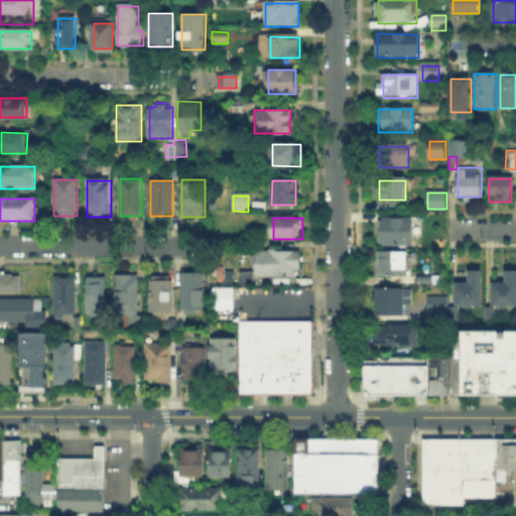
[(411,220),(411,246),(385,245),(385,220),(411,220)]
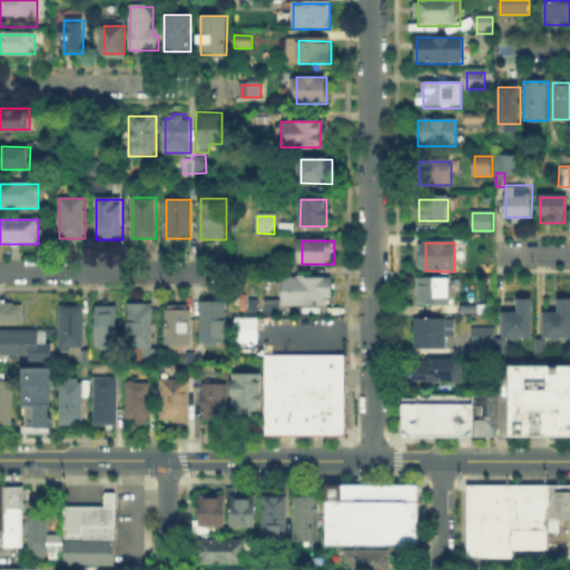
[(322,295),(322,303),(278,303),(278,291),(273,291),(273,274),(330,274),(330,295),(322,295)]
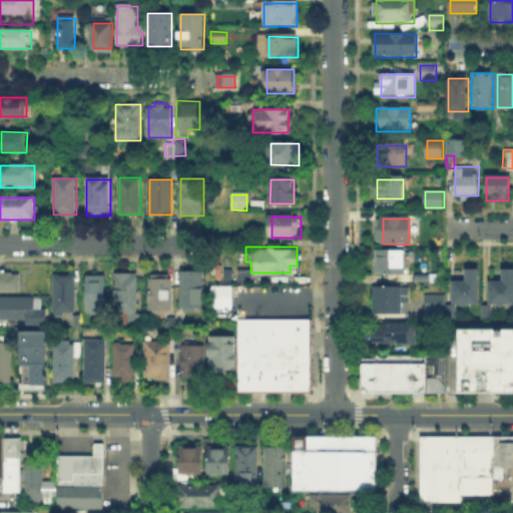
[(407,250),(407,276),(375,276),(375,249),(407,250)]
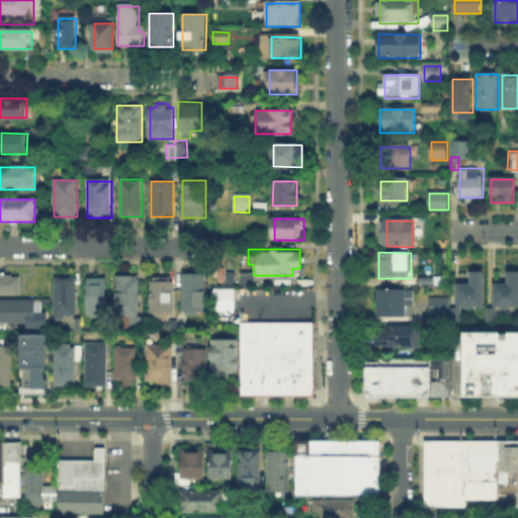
[(231,281),(223,281),(223,270),(231,270),(231,281)]
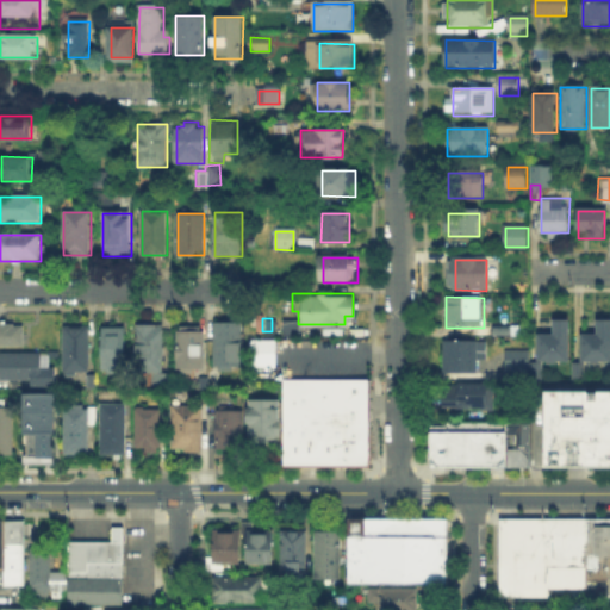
[(280,335),(280,318),(297,318),(297,335),(280,335)]
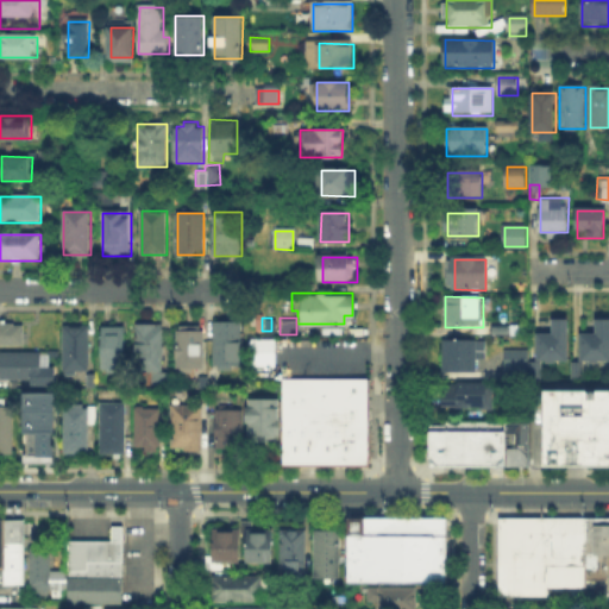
[(608,319),(608,360),(585,360),(584,333),(600,333),(600,319),(608,319)]
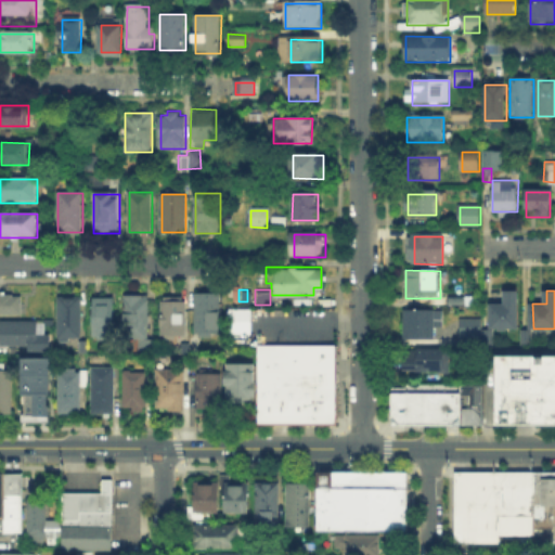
[(217,292),(217,330),(191,330),(191,292),(217,292)]
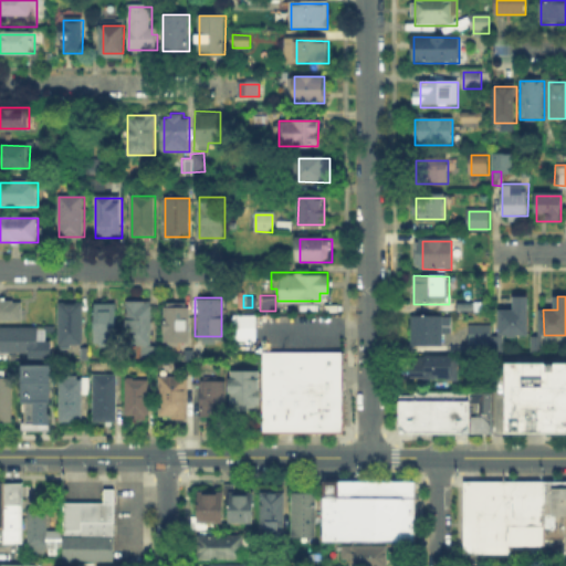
[(501,311),(514,311),(514,297),(531,297),(532,335),(502,336),(501,311)]
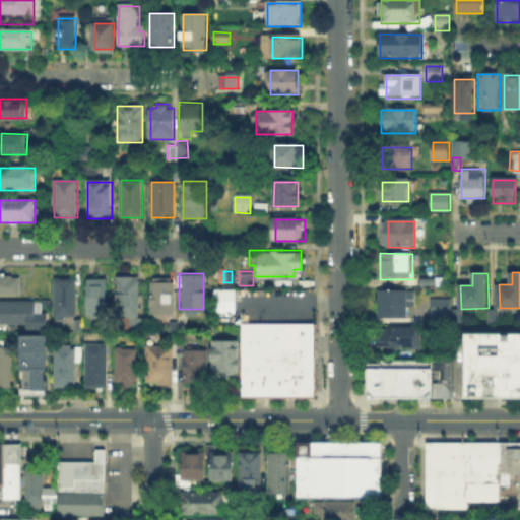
[(0,277),(20,277),(20,297),(0,296),(0,277)]
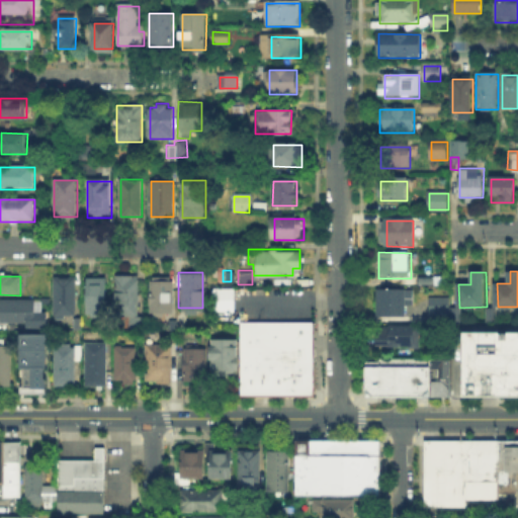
[(132,318),(116,318),(116,277),(140,277),(140,312),(146,312),(146,331),(132,331),(132,318)]
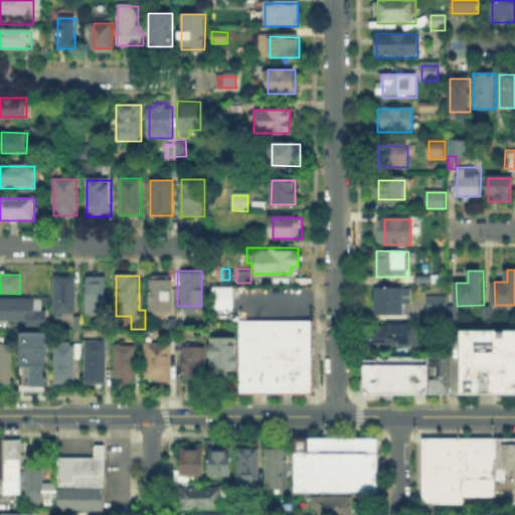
[(88,277),(106,277),(106,314),(88,314),(88,277)]
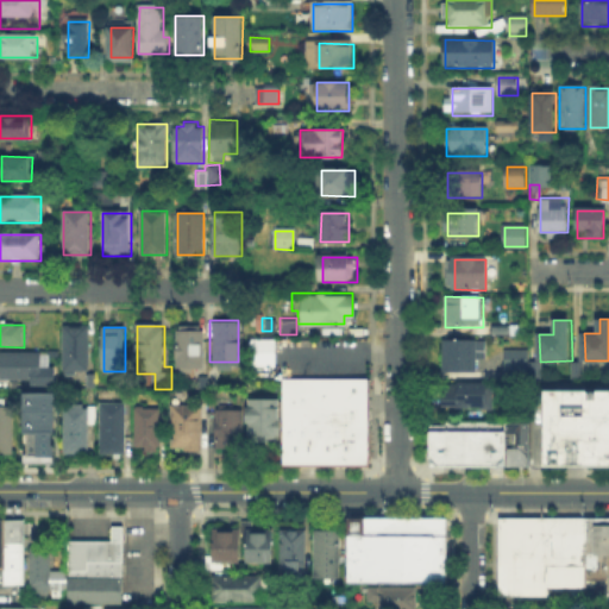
[(89,328),(89,374),(64,374),(66,328),(89,328)]
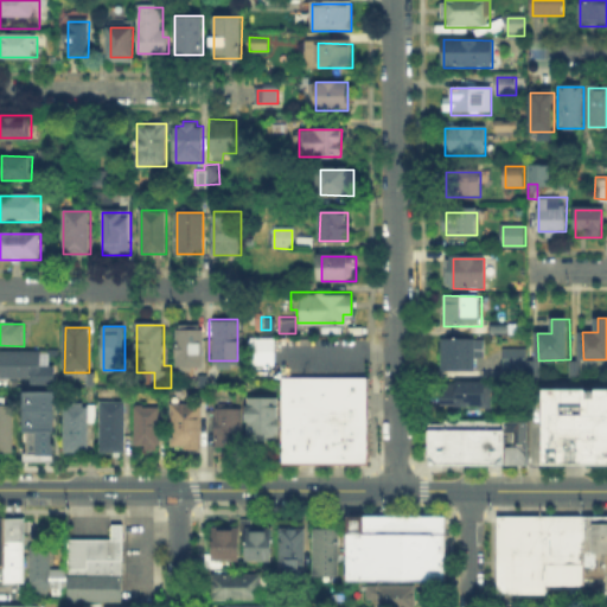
[(177,327),(203,327),(203,369),(177,369),(177,327)]
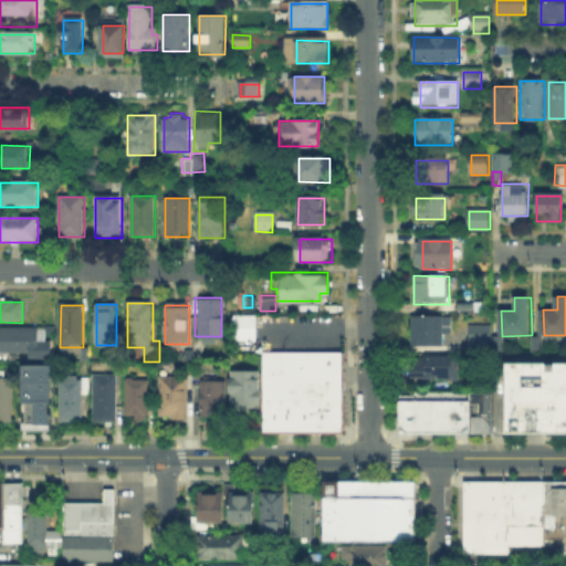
[(451,318),(451,334),(443,334),(443,347),(412,346),(412,318),(451,318)]
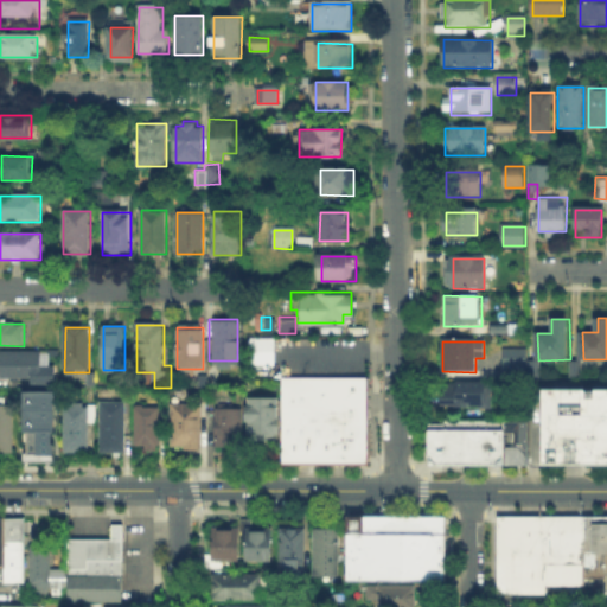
[(505,352),(528,352),(528,379),(505,379),(505,352)]
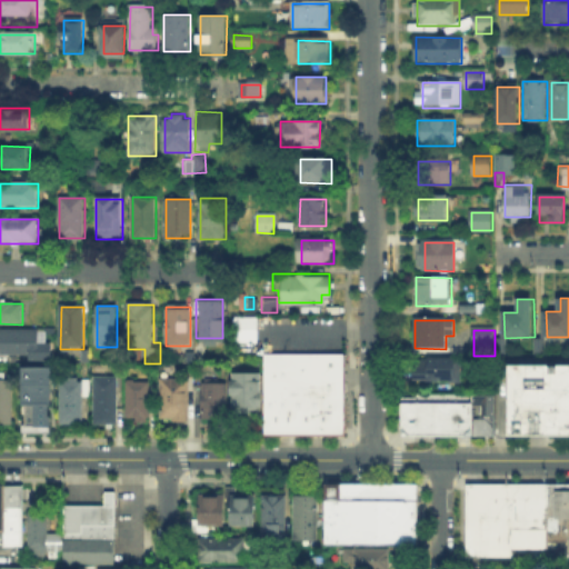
[(40,346),(40,357),(0,357),(0,331),(40,331),(40,346)]
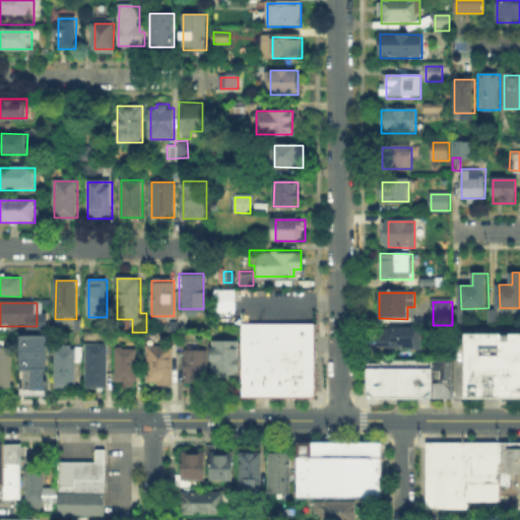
[(453,309),(464,309),(464,323),(454,323),(453,309)]
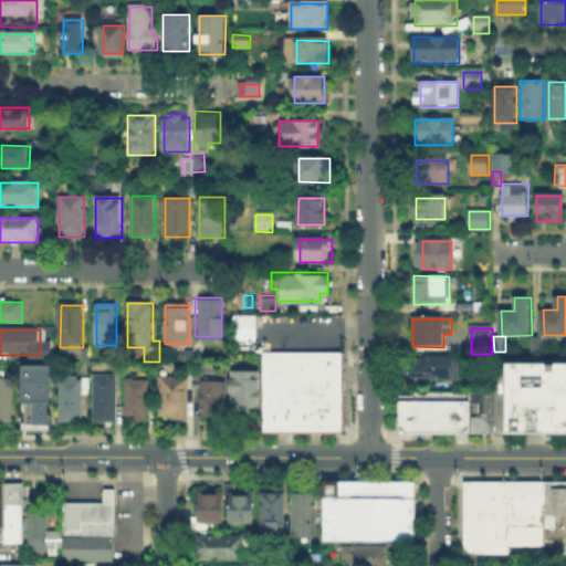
[(544,336),(544,352),(533,352),(532,336),(544,336)]
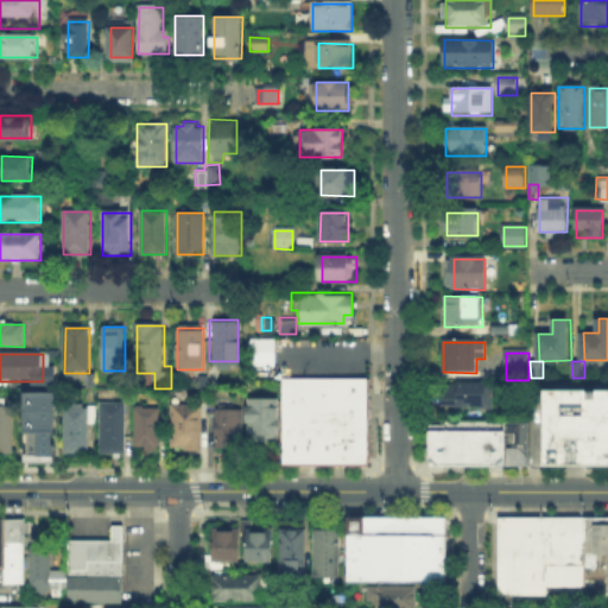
[(279,419),(279,375),(361,377),(365,377),(365,419),(322,419),(301,419),(279,419)]
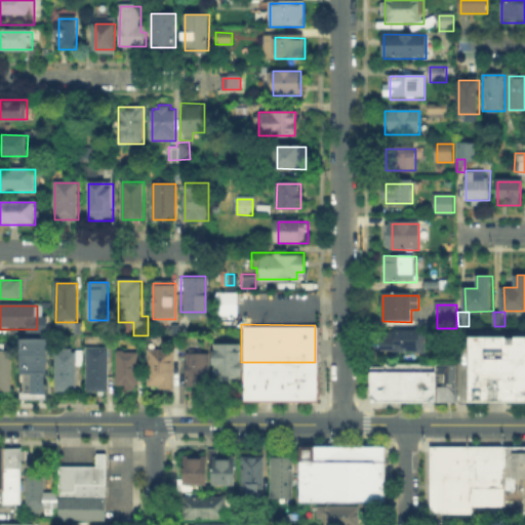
[(385,332),(426,332),(426,352),(385,351),(385,332)]
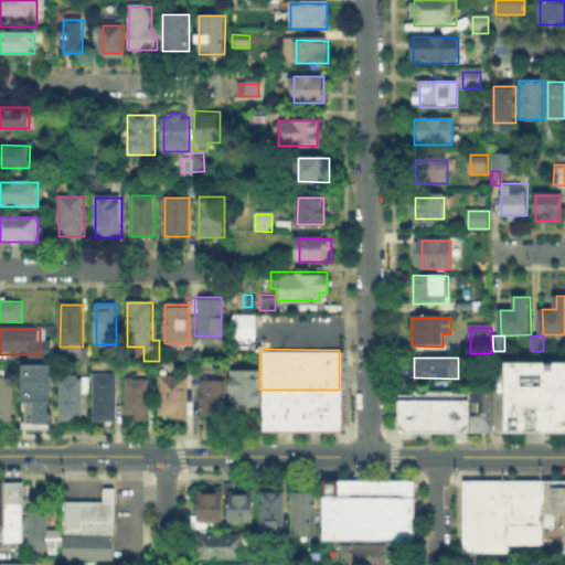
[(502,360),(564,360),(564,430),(502,430),(502,360)]
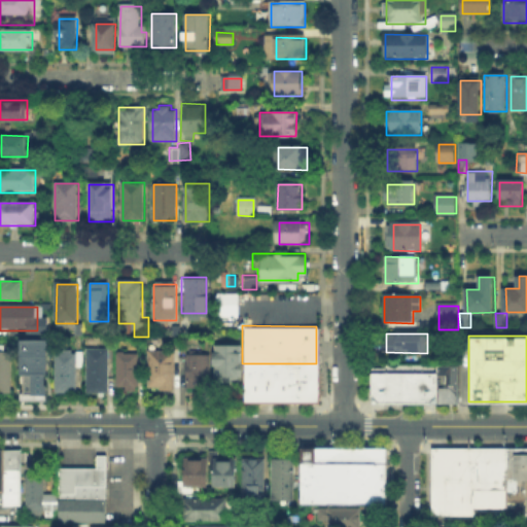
[(18,338),(45,339),(44,399),(18,399),(18,338)]
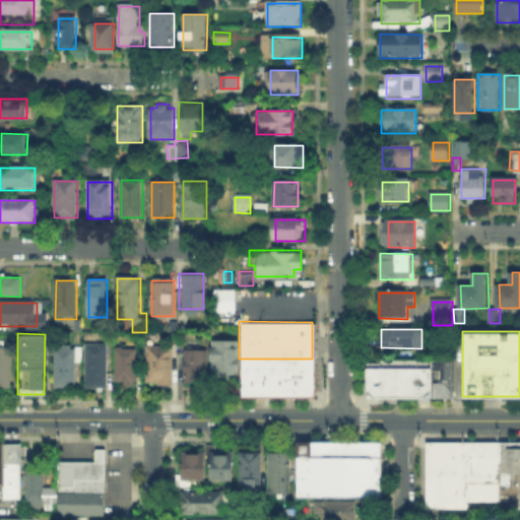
[(2,345),(8,345),(8,387),(0,387),(0,338),(2,338),(2,345)]
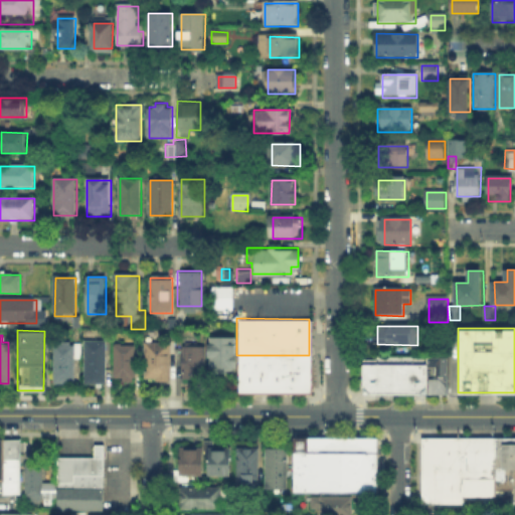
[(209,371),(209,366),(207,366),(207,356),(205,356),(205,342),(207,342),(207,335),(233,335),(233,352),(234,352),(234,366),(231,366),(231,372),(209,371)]
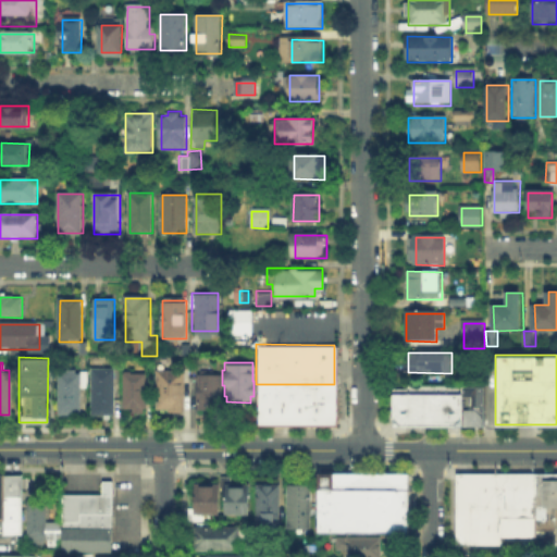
[(54,412),(54,371),(58,371),(58,367),(73,367),(73,371),(77,371),(77,364),(85,364),(85,386),(77,386),(77,412),(54,412)]
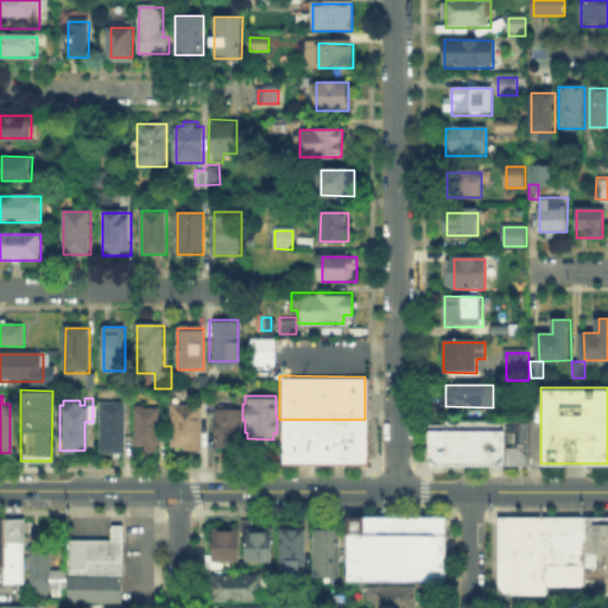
[(122,399),(122,451),(97,451),(97,399),(122,399)]
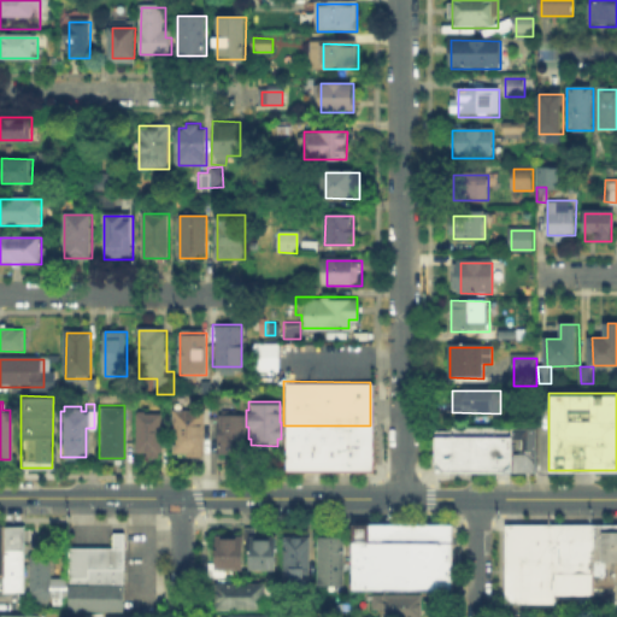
[(170,452),(170,407),(205,407),(205,452),(170,452)]
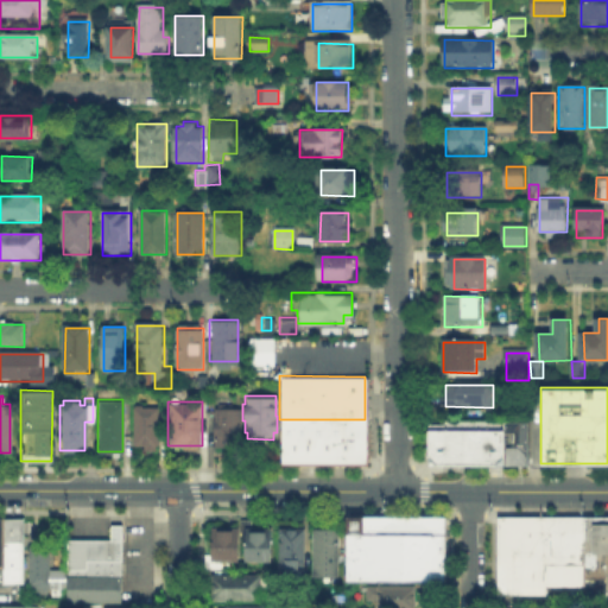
[(140,405),(156,405),(156,443),(153,443),(153,449),(143,449),(143,443),(132,443),(132,405),(132,403),(140,403),(140,405)]
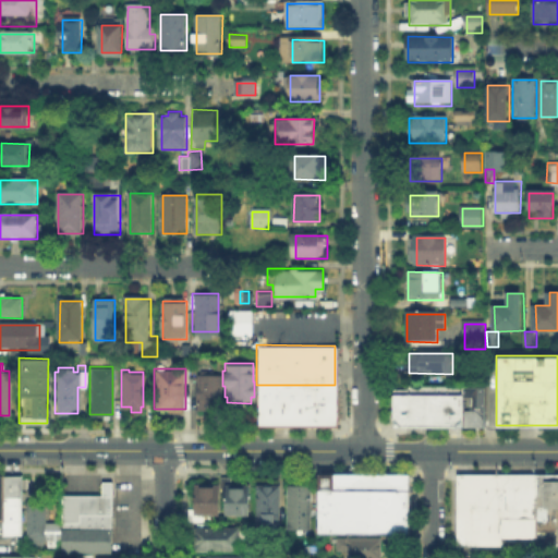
[(193,373),(219,373),(219,411),(193,411),(193,373)]
